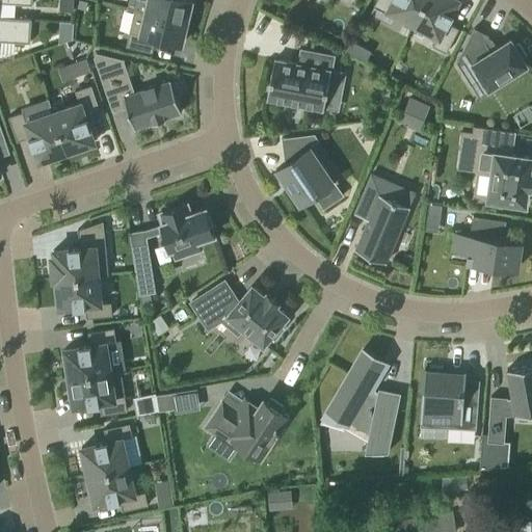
[(148,0),(145,11),(186,21),(191,0),(148,0)]
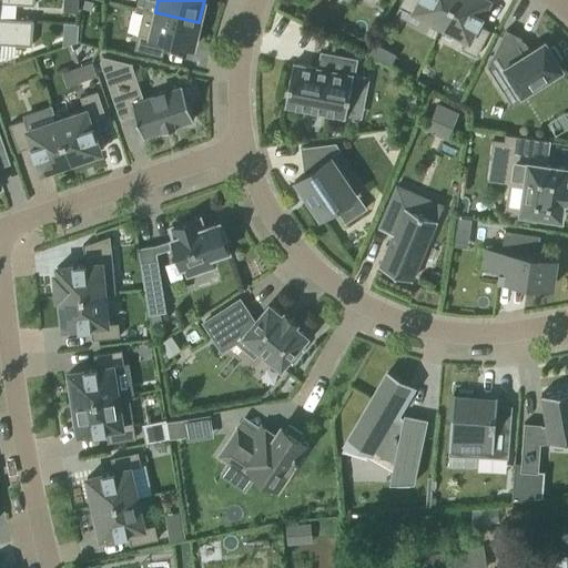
[(425,16),(440,23),(453,0),(402,0),(395,13),(417,24),(425,16)]
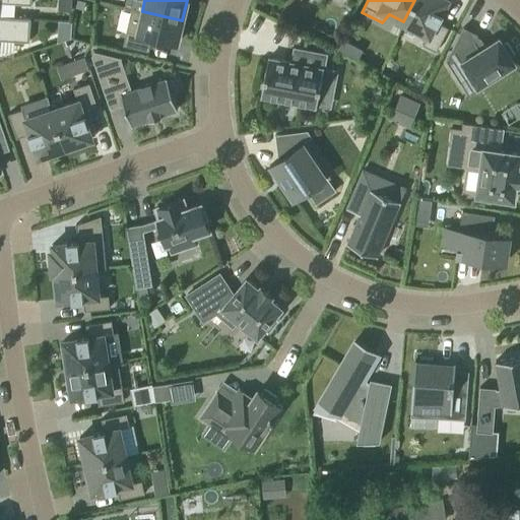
[(414,0),(403,21),(428,35),(423,44),(436,51),(448,27),(438,21),(443,12),(441,12),(447,0),(414,0)]
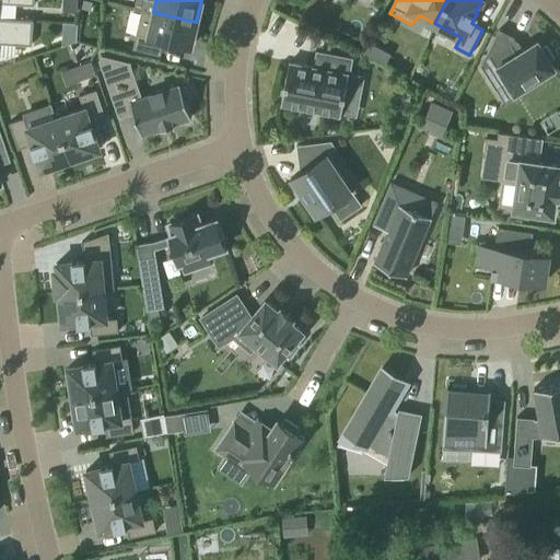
[(190,46),(196,22),(153,12),(141,10),(132,48),(160,55),(163,39),(190,46)]
